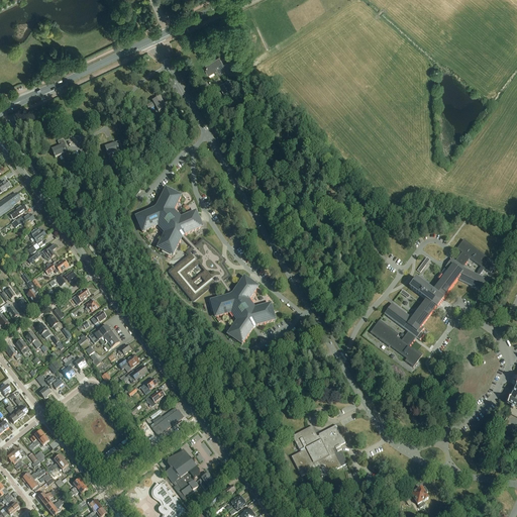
[(206,66),(209,71),(206,72),(209,76),(217,71),(219,74),(233,67),(230,62),(224,65),(219,58),(206,66)]
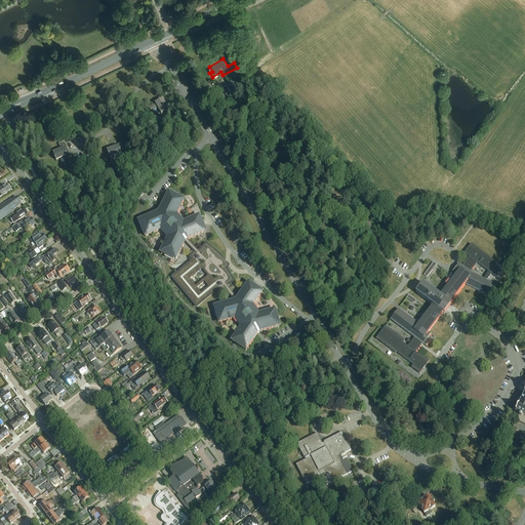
[(238,92),(232,84),(221,90),(227,98),(238,92)]
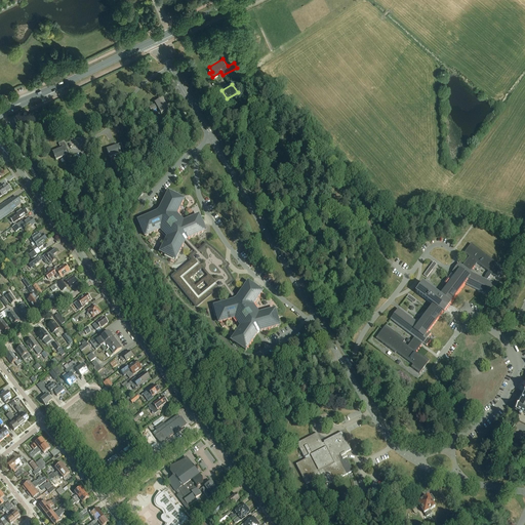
[(168,110),(162,99),(155,104),(156,105),(149,109),(152,113),(158,109),(161,114),(168,110)]
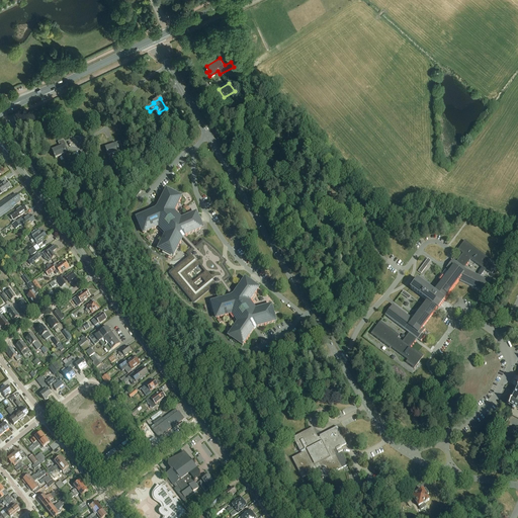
[(69,153),(64,141),(59,143),(61,148),(53,151),(56,159),(67,154),(66,154),(69,153)]
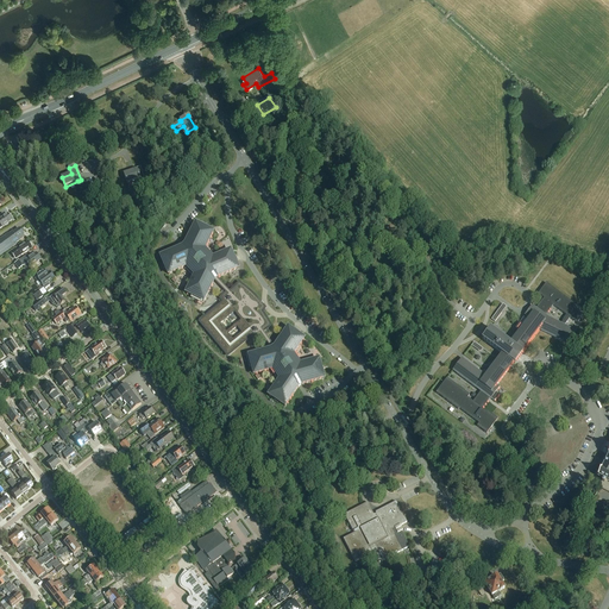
[(135,171),(124,175),(127,183),(140,180),(140,181),(144,180),(140,168),(133,170),(135,171)]
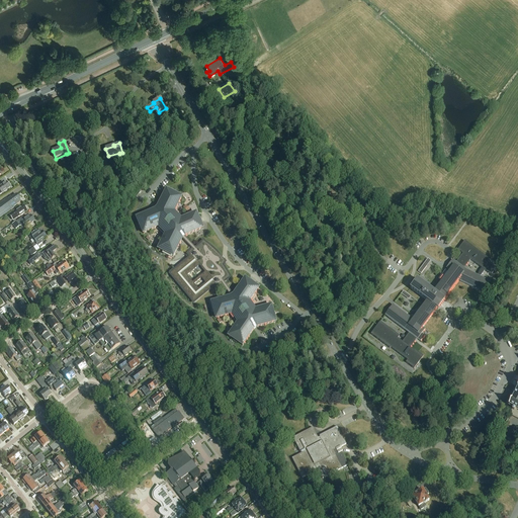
[(91,156),(78,161),(81,167),(93,162),(91,156)]
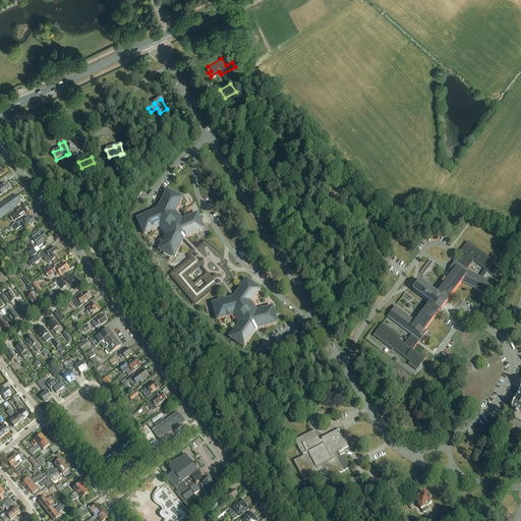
[(0,196),(10,189),(7,183),(0,188),(0,196)]
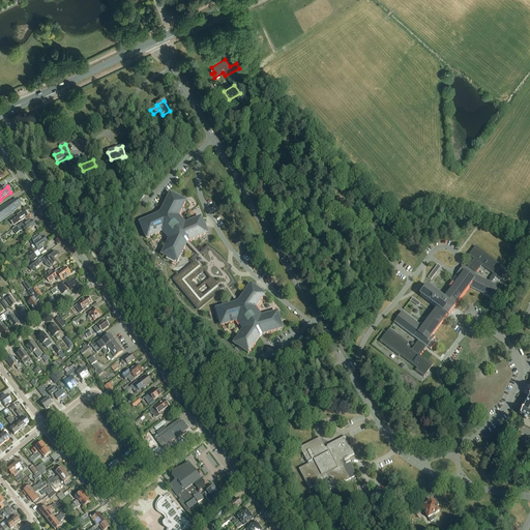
[(179,286),(198,310),(218,292),(222,295),(226,292),(227,293),(227,294),(235,304),(222,308),(222,307),(214,310),(217,321),(219,321),(221,326),(236,322),(242,331),(234,344),(239,348),(238,349),(242,352),(243,351),(247,354),(260,336),(262,335),(282,329),(281,323),(282,323),(281,319),(280,319),(277,313),(263,317),(256,307),(265,295),(260,291),(260,290),(257,288),(256,289),(252,286),(251,286),(239,302),(229,289),(232,286),(235,284),(234,283),(233,281),(232,278),(231,277),(230,275),(229,273),(228,272),(230,268),(225,263),(219,257),(214,252),(208,247),(201,255),(188,242),(207,234),(205,229),(207,228),(207,227),(205,224),(205,223),(203,224),(201,218),(186,225),(179,216),(185,202),(180,200),(180,198),(176,197),(176,198),(173,196),(170,195),(162,213),(160,213),(158,215),(140,224),(142,230),(141,230),(143,234),(144,234),(146,239),(160,233),(169,241),(162,256),(167,258),(166,260),(177,265),(180,258),(185,245),(195,256),(196,257),(197,257),(193,260),(195,263),(174,281),(179,286)]
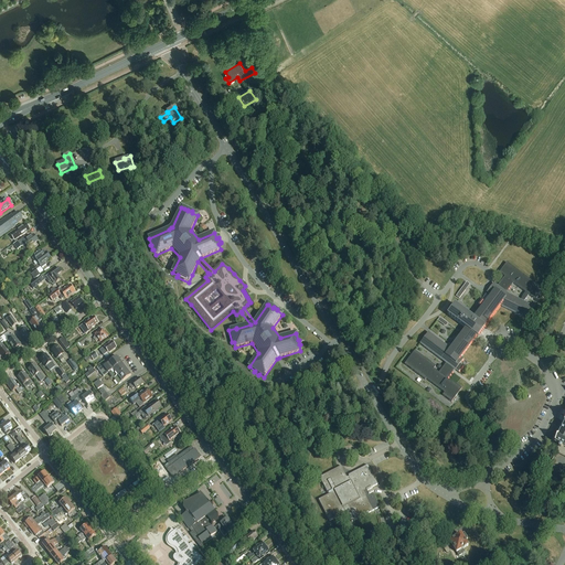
[(151,217),(157,212),(153,209),(148,215),(151,217)]
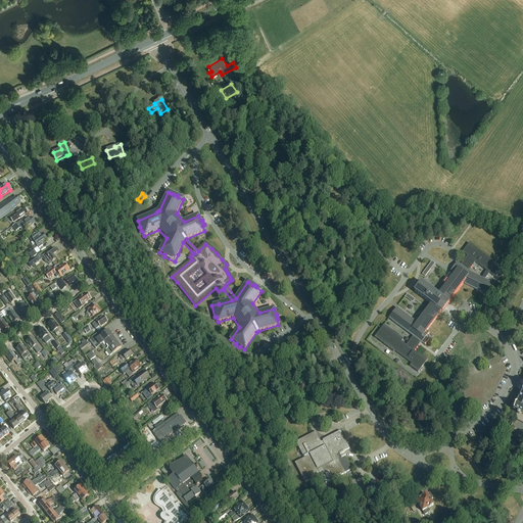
[(0,220),(14,210),(13,209),(20,204),(20,203),(20,202),(16,197),(12,200),(11,199),(8,201),(7,201),(0,205),(0,220)]
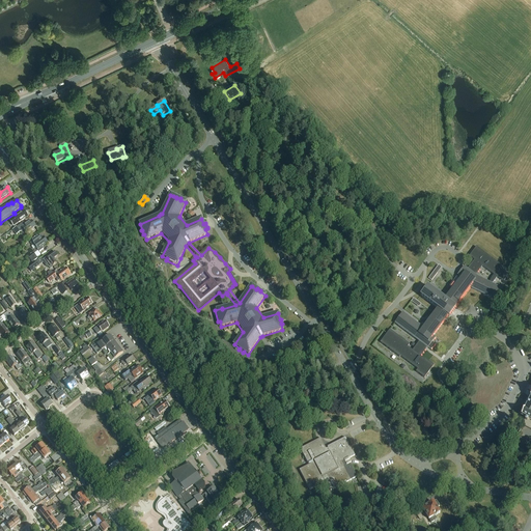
[(24,212),(11,220),(9,221),(14,226),(19,223),(28,217),(24,212)]
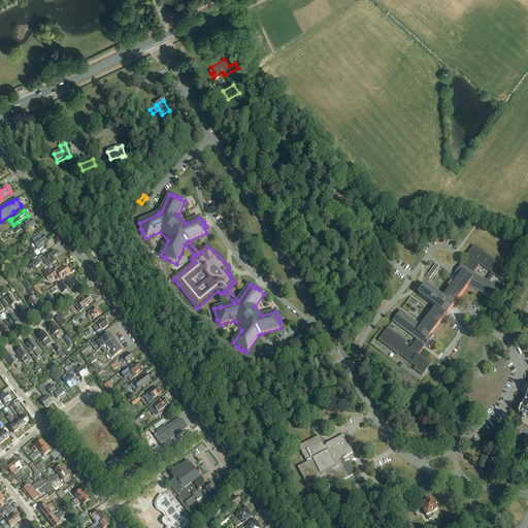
[(17,234),(24,229),(26,232),(35,226),(32,220),(25,225),(23,222),(12,229),(17,234)]
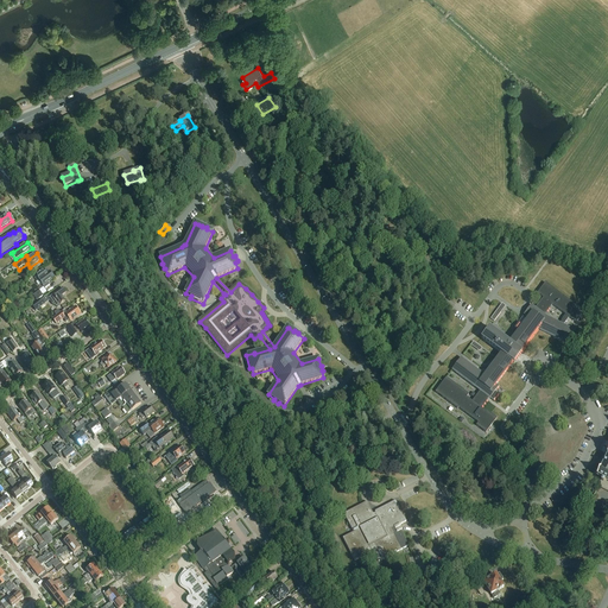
[(36,276),(45,289),(50,285),(48,283),(55,278),(50,272),(46,274),(44,270),(36,276)]
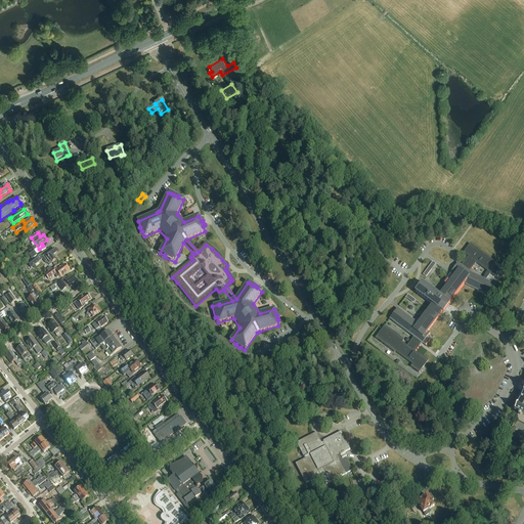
[(413,338),(406,347),(401,343),(403,340),(385,325),(375,338),(394,352),(395,351),(412,364),(410,367),(419,374),(427,361),(428,360),(422,356),(420,355),(419,356),(415,352),(422,343),(422,344),(430,333),(428,332),(442,312),(443,312),(449,304),(448,303),(464,284),(488,296),(493,286),(489,282),(485,280),(490,273),(496,278),(504,269),(495,263),(470,244),(463,253),(468,257),(463,263),(463,264),(462,263),(461,263),(460,263),(459,263),(452,271),(455,274),(448,282),(439,296),(422,282),(421,282),(415,292),(432,305),(418,324),(397,309),(389,319),(413,338)]
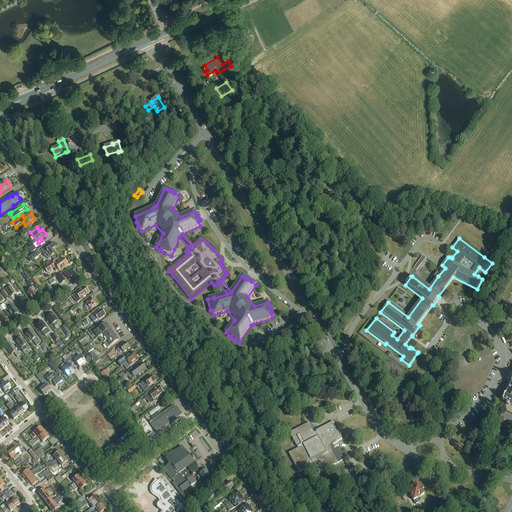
[(53,243),(41,252),(42,253),(45,258),(46,257),(48,259),(51,257),(55,254),(51,250),(52,250),(56,247),(53,243)]
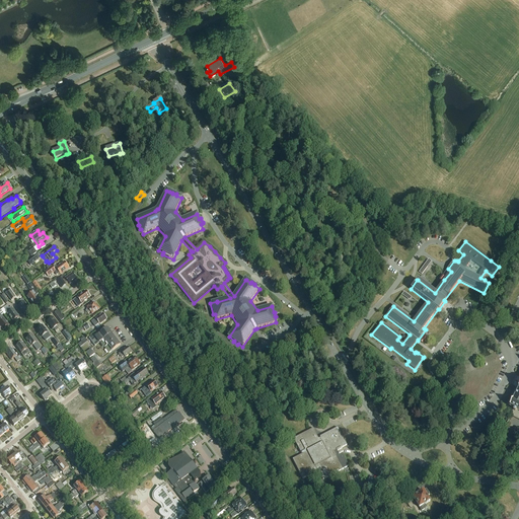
[(36,252),(33,248),(28,251),(31,256),(36,252)]
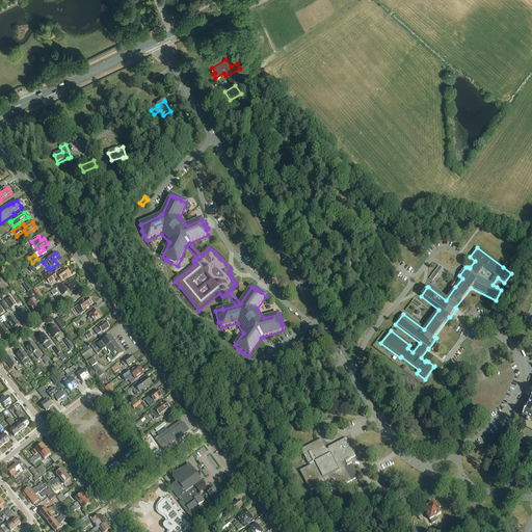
[(36,262),(28,268),(31,272),(33,270),(34,272),(36,271),(35,269),(40,266),(36,262)]
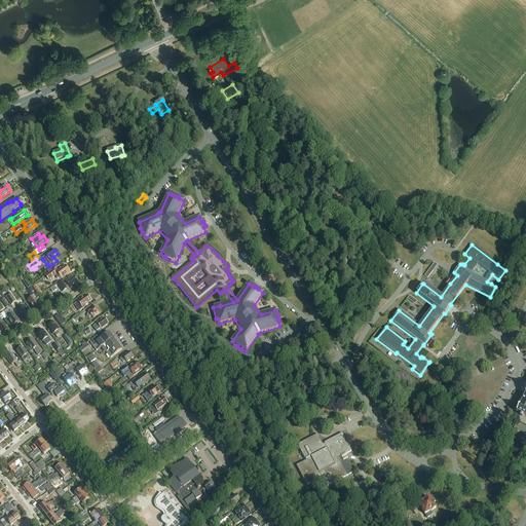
[(435,262),(424,275),(427,277),(438,264),(435,262)]
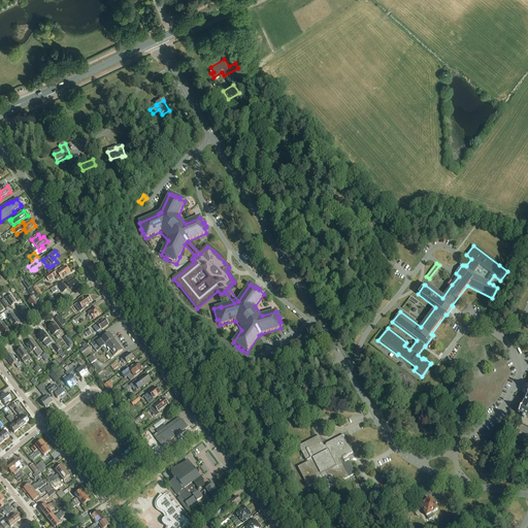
[(62,279),(64,278),(67,276),(67,275),(70,273),(66,267),(58,272),(57,270),(55,271),(45,277),(48,282),(57,276),(57,279),(61,278),(62,279)]
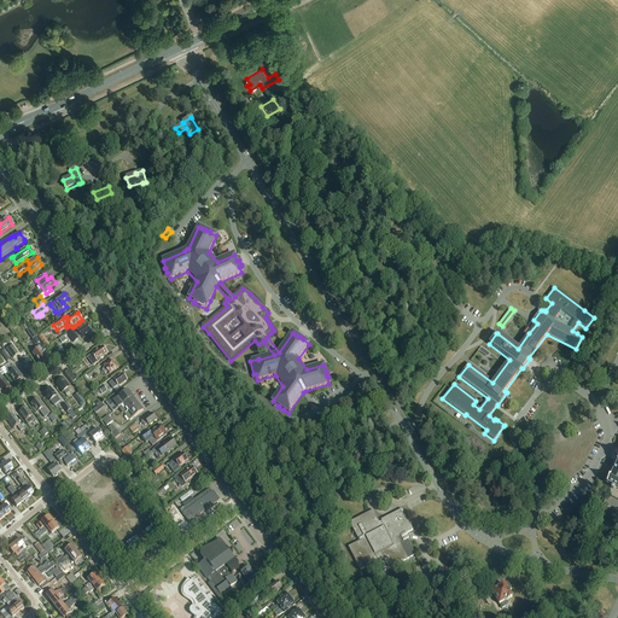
[(79,339),(81,337),(83,339),(92,333),(87,326),(79,332),(75,334),(73,331),(69,334),(75,342),(79,339)]
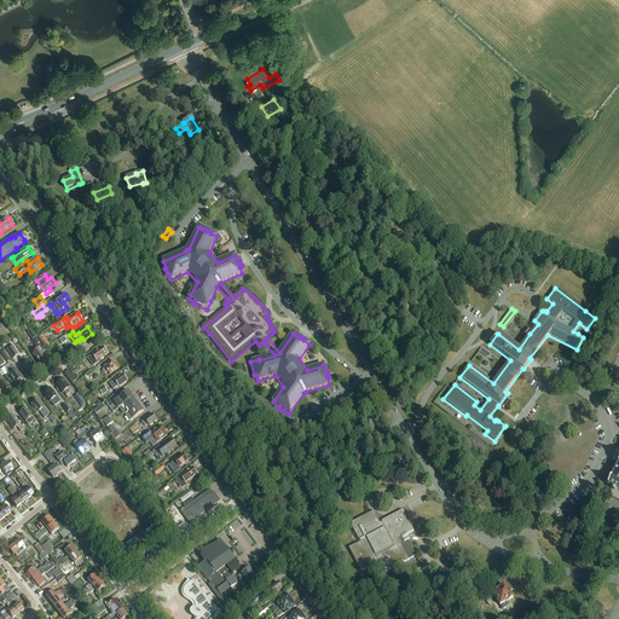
[(46,348),(50,345),(42,335),(39,337),(46,348)]
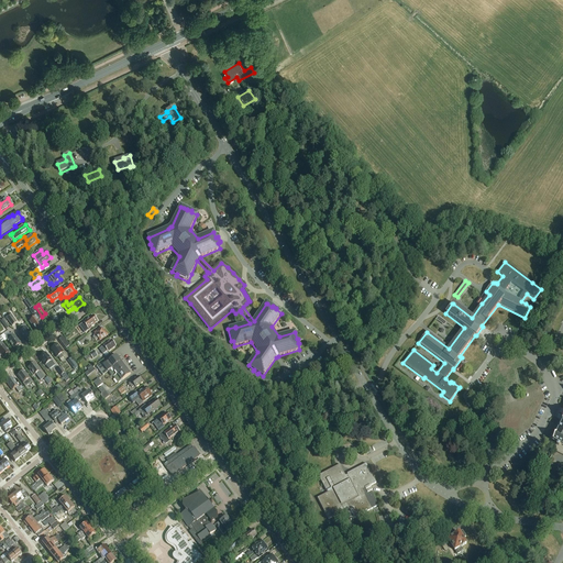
[(35,318),(30,322),(32,326),(37,332),(41,330),(44,328),(41,323),(42,323),(40,321),(42,319),(34,309),(32,310),(32,309),(30,311),(35,318)]
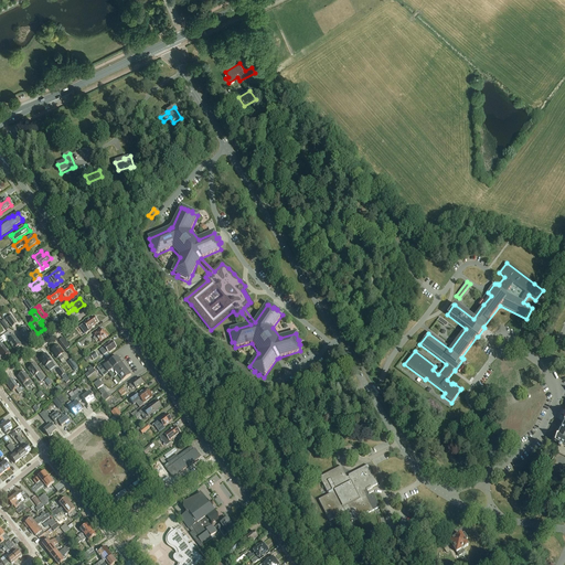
[(11,316),(8,318),(6,319),(12,328),(18,324),(11,316)]
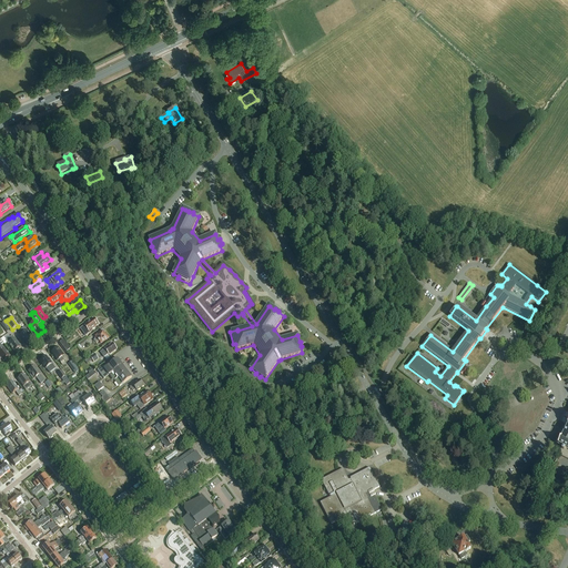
[(80,330),(85,337),(92,332),(92,331),(99,325),(94,318),(90,322),(87,324),(83,326),(83,327),(80,330)]
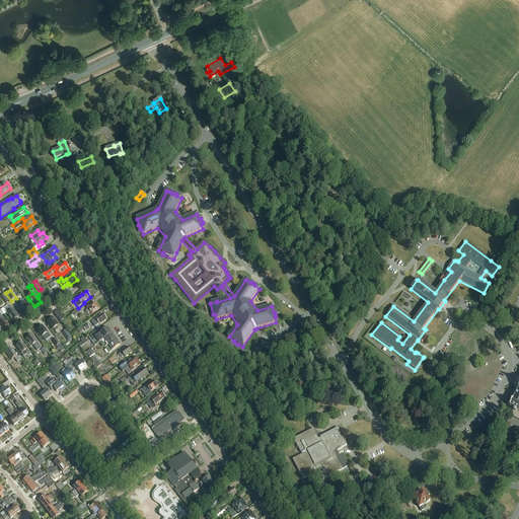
[(409,300),(412,298),(403,292),(401,295),(409,300)]
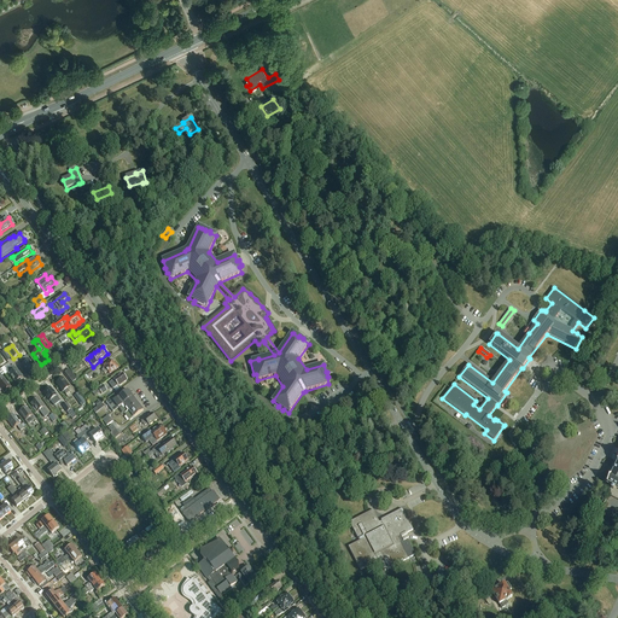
[(27,356),(21,361),(23,365),(23,366),(29,374),(36,369),(27,356)]
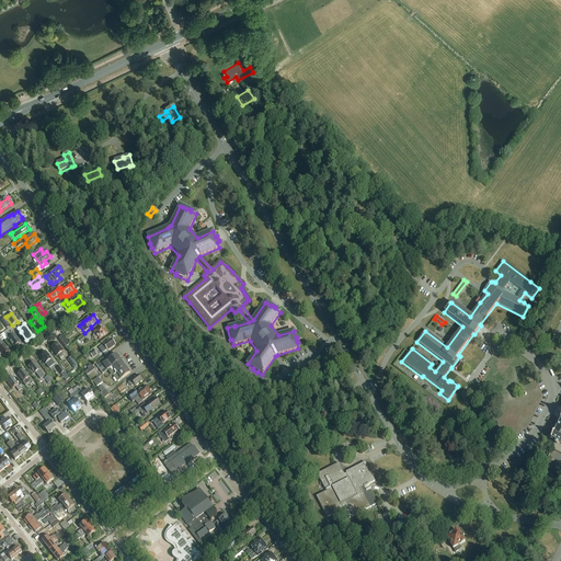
[(95,340),(98,338),(100,340),(107,334),(102,327),(94,333),(95,334),(93,336),(95,340)]
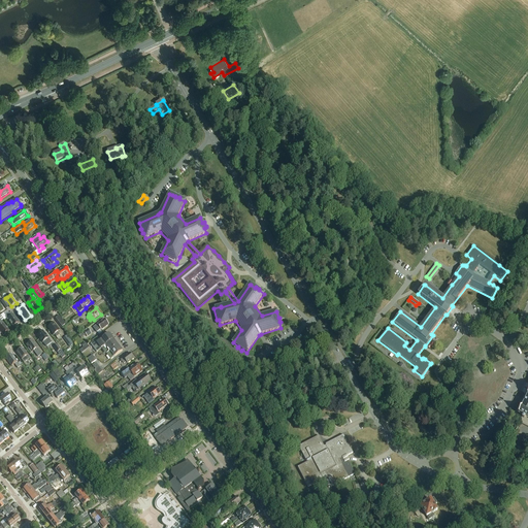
[(20,323),(11,312),(9,315),(7,311),(3,315),(7,321),(8,320),(13,327),(20,323)]
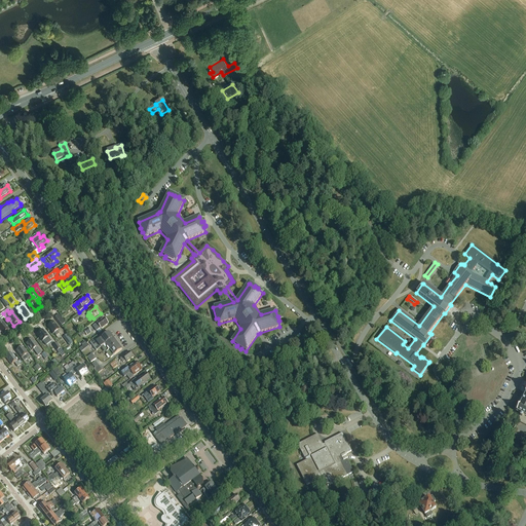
[(72,321),(74,323),(81,317),(79,314),(73,318),(74,320),(72,321)]
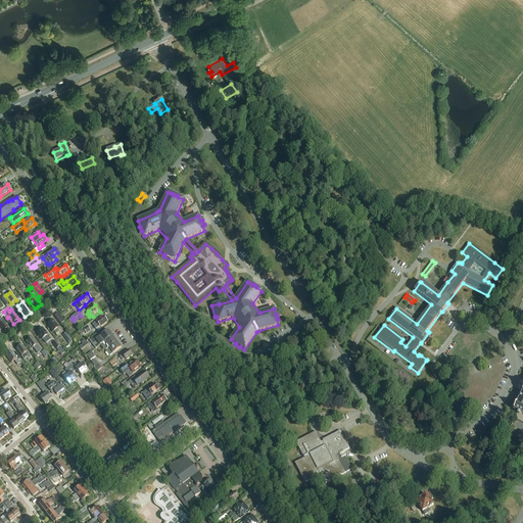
[(0,331),(2,330),(3,333),(9,329),(1,317),(0,318),(0,331)]
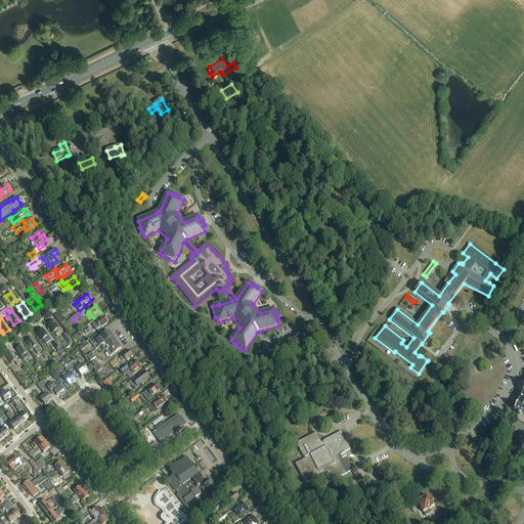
[(101,326),(101,328),(107,323),(103,317),(92,325),(96,331),(101,326)]
